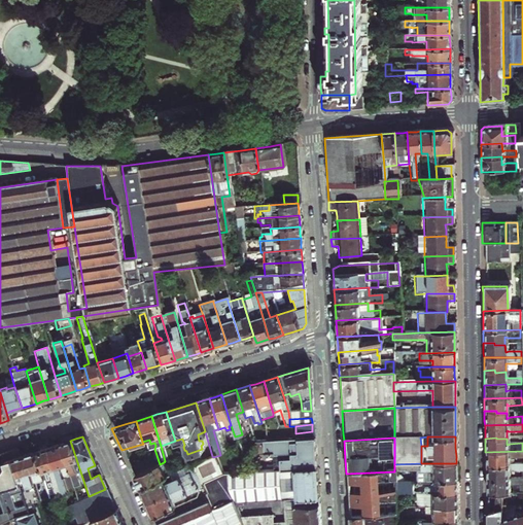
[(297,440),(264,442),(254,443),(255,457),(278,456),(279,470),(314,468),(313,453),(313,439),(297,440)]
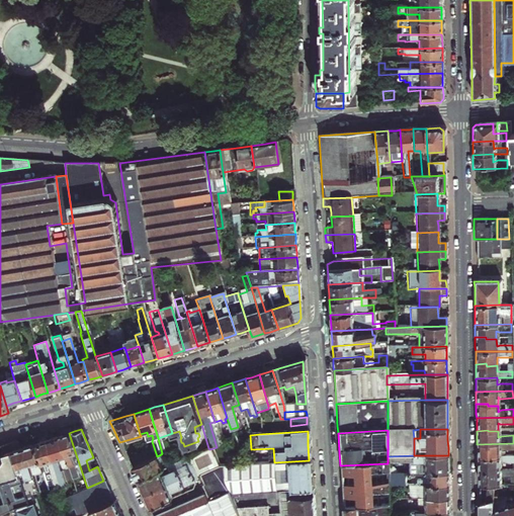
[(57,437),(67,467),(71,480),(77,478),(73,465),(79,463),(69,433),(64,435),(57,437)]
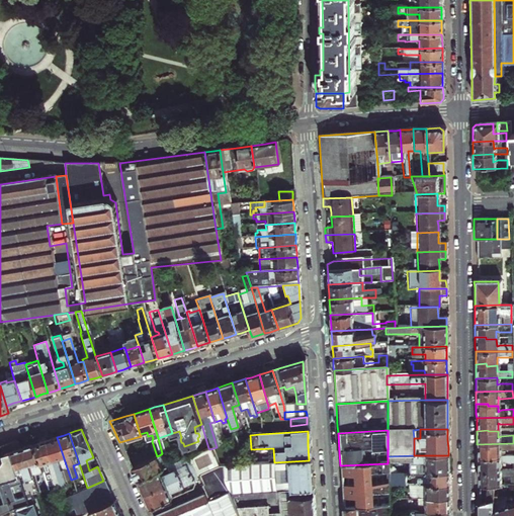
[(45,440),(60,485),(60,487),(66,485),(61,469),(67,467),(57,437),(49,439),(45,440)]
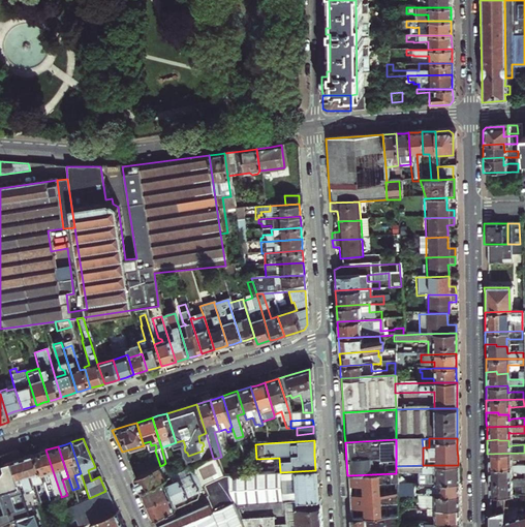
[(49,499),(61,495),(45,450),(40,452),(33,454),(42,482),(49,499)]
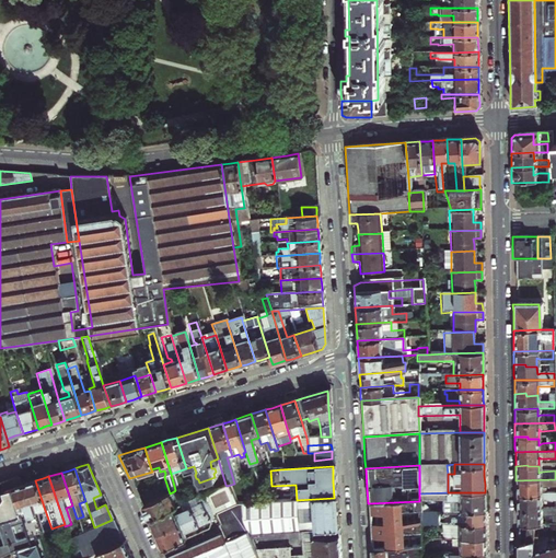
[(516,490),(516,495),(540,493),(540,486),(542,488),(555,487),(555,479),(516,480),(516,490)]
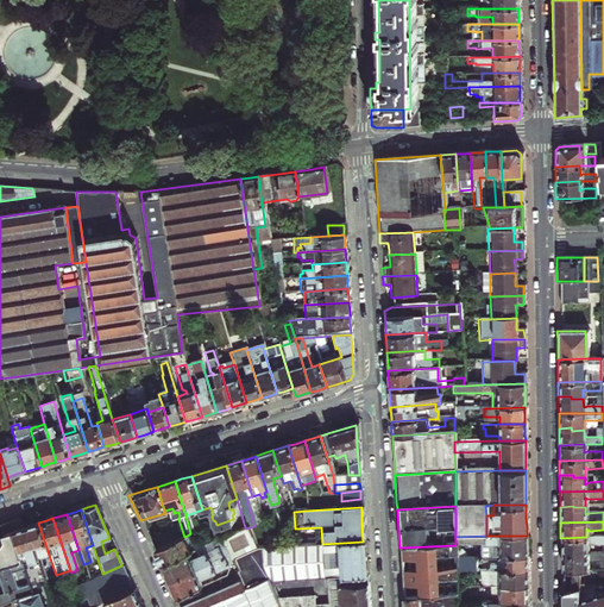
[(25,527),(11,531),(23,568),(27,584),(44,580),(37,558),(49,555),(38,523),(25,527)]
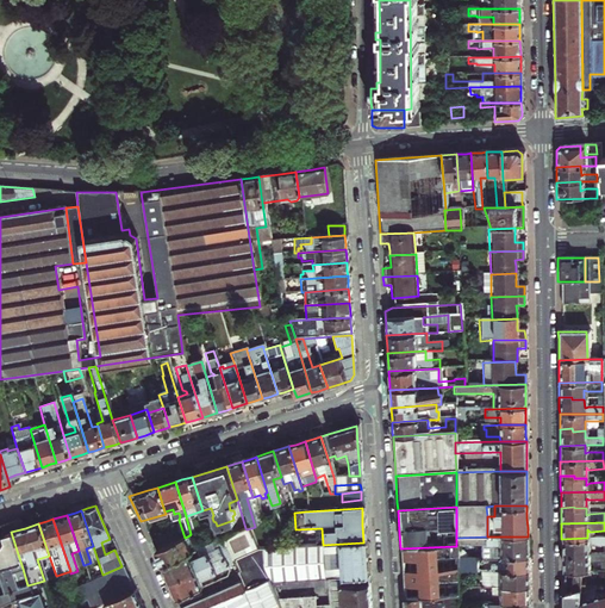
[(23,569),(11,532),(8,525),(6,525),(0,526),(0,533),(2,539),(0,544),(0,590),(1,595),(5,596),(0,599),(0,607),(17,601),(31,595),(29,588),(16,591),(10,574),(23,569)]
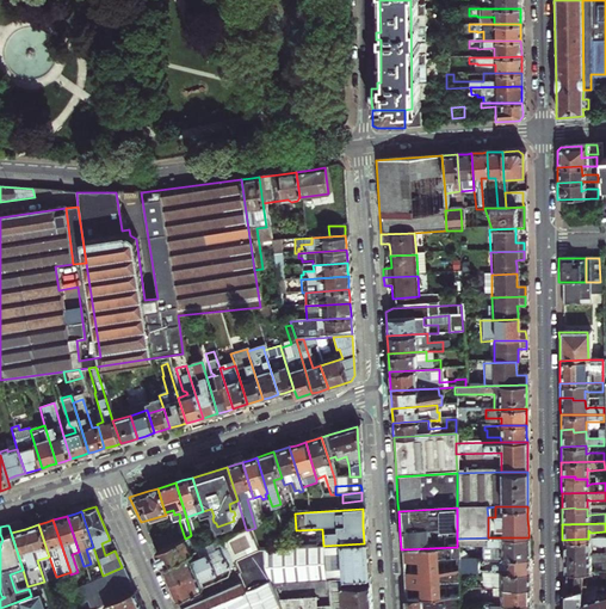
[(246,529),(220,541),(227,558),(229,561),(232,560),(254,551),(247,530),(246,529)]
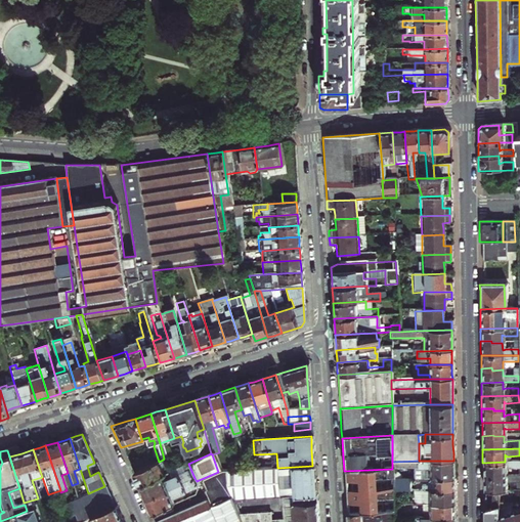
[(146,457),(128,465),(132,473),(149,466),(146,457)]
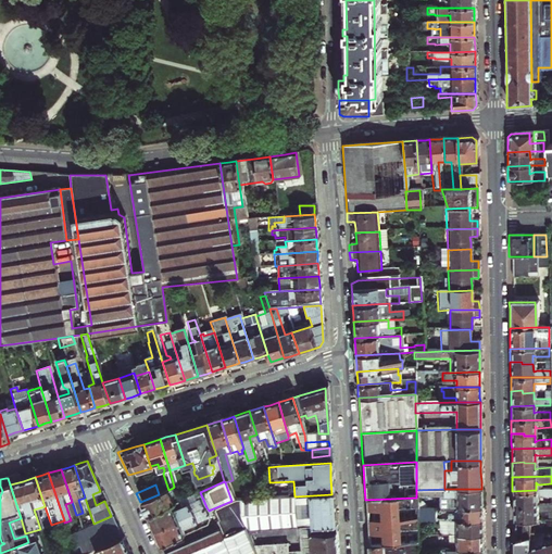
[(159,494),(140,502),(143,511),(146,516),(168,506),(176,503),(171,491),(174,490),(173,488),(168,490),(159,494)]
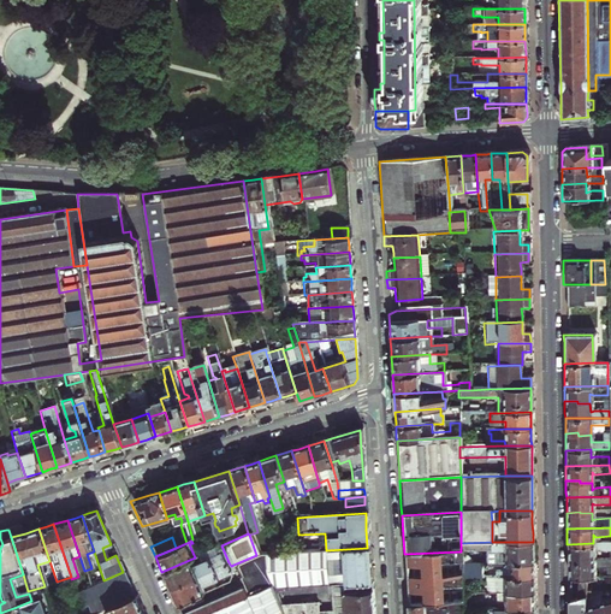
[(492,542),(461,543),(461,551),(461,566),(462,579),(480,578),(479,566),(486,566),(498,566),(505,562),(533,562),(533,550),(533,542),(492,542)]
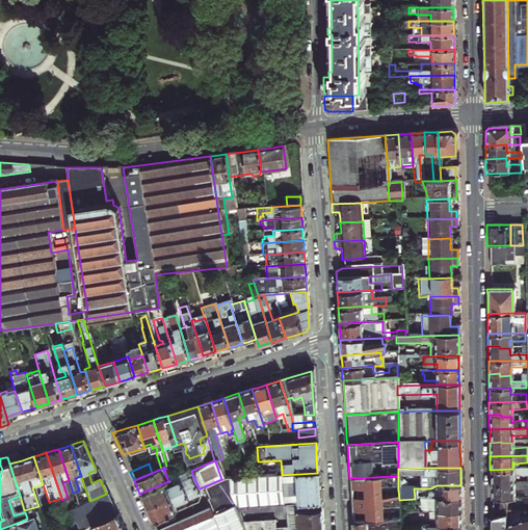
[(490,480),(490,485),(527,483),(527,476),(513,476),(512,477),(512,469),(490,470),(490,480)]
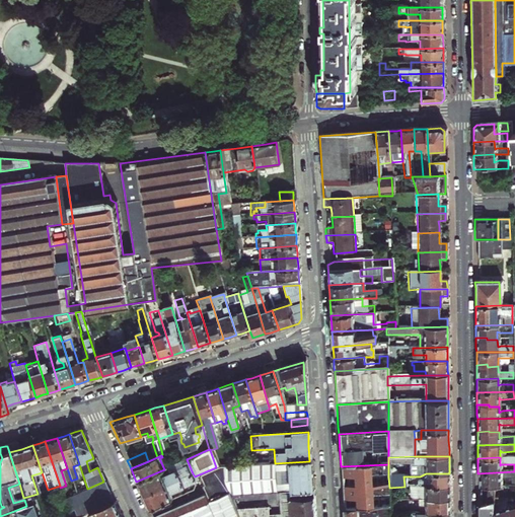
[(159,477),(157,472),(136,482),(140,490),(142,495),(193,473),(187,459),(180,461),(178,462),(180,468),(159,477)]
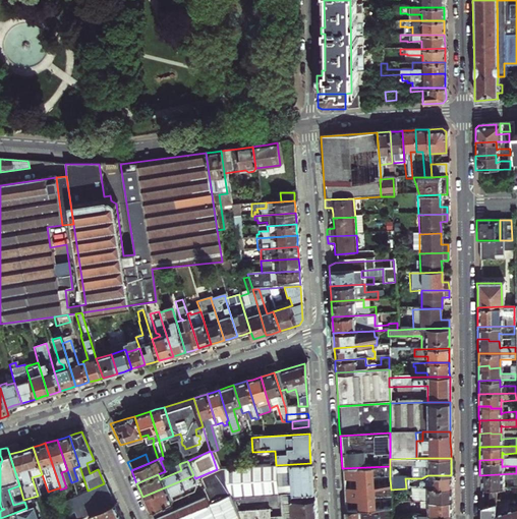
[(276,465),(248,467),(249,497),(276,495),(312,493),(312,482),(310,463),(276,465)]
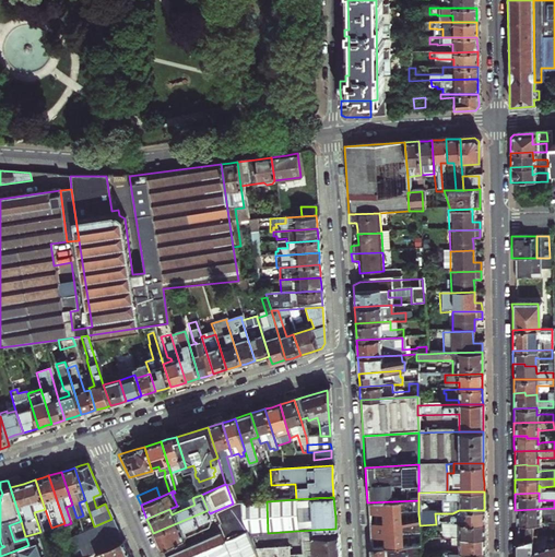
[(369,535),(369,548),(420,545),(420,540),(420,525),(418,513),(418,500),(367,502),(369,535)]
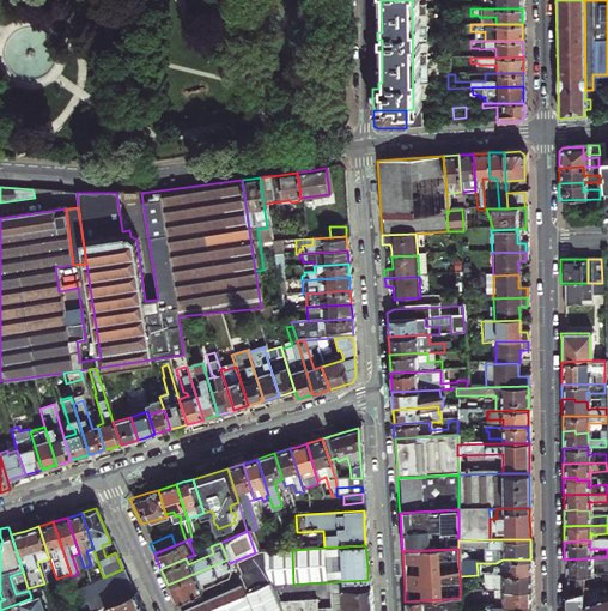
[(278,610),(275,602),(272,592),(269,586),(279,586),(293,585),(292,550),(271,551),(255,552),(232,562),(237,573),(235,574),(239,584),(178,610),(278,610)]
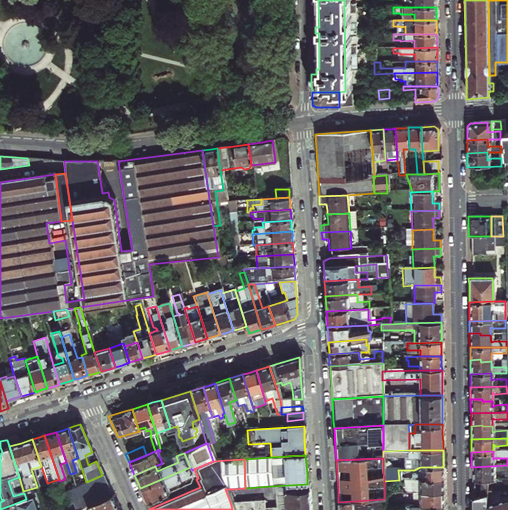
[(472,479),(485,479),(493,479),(493,473),(507,472),(507,465),(471,467),(472,474),(472,479)]
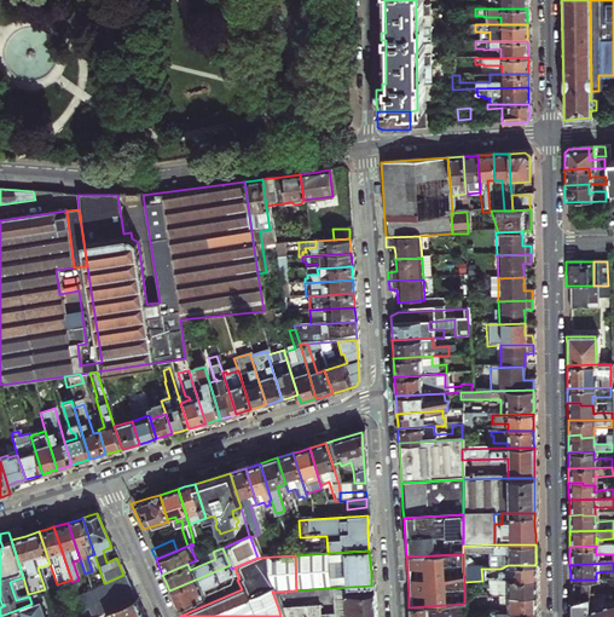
[(198,590),(229,577),(230,576),(229,575),(233,572),(231,569),(232,569),(230,565),(169,590),(175,603),(177,607),(202,597),(198,590)]
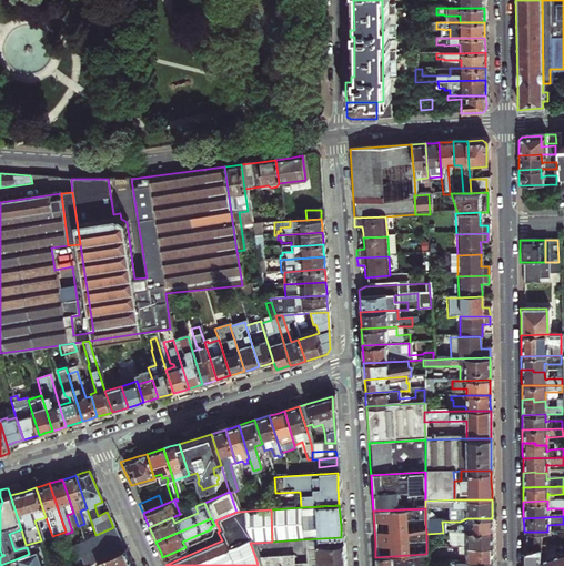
[(466,518),(460,522),(460,527),(455,527),(455,533),(492,533),(492,525),(492,518),(466,518)]
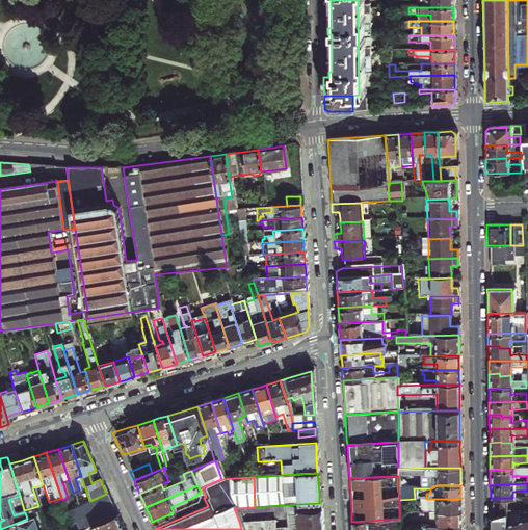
[(75,523),(78,529),(83,529),(115,514),(109,501),(106,494),(89,501),(78,506),(66,511),(53,517),(57,529),(59,529),(75,523)]
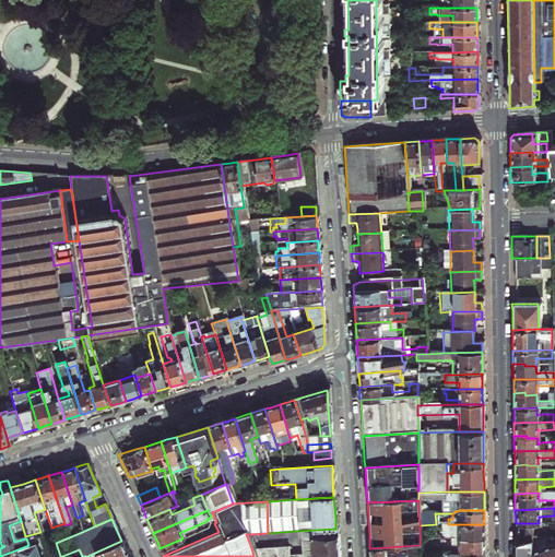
[(532,556),(531,549),(531,547),(530,540),(530,523),(516,523),(516,556),(532,556)]
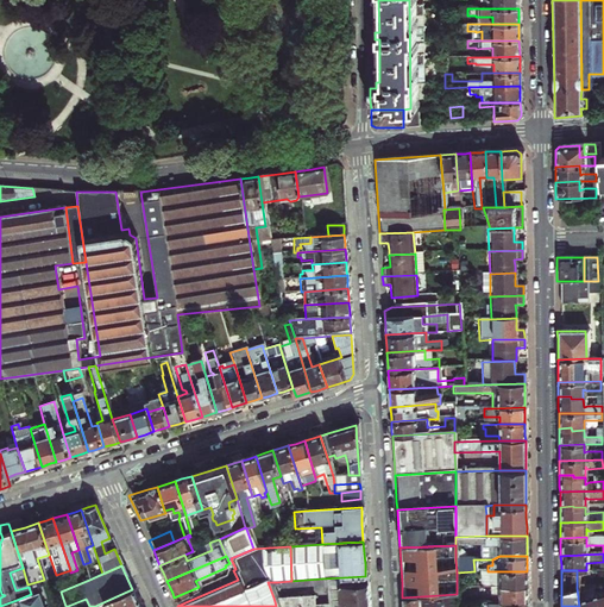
[(586,570),(577,570),(577,588),(586,587),(586,570)]
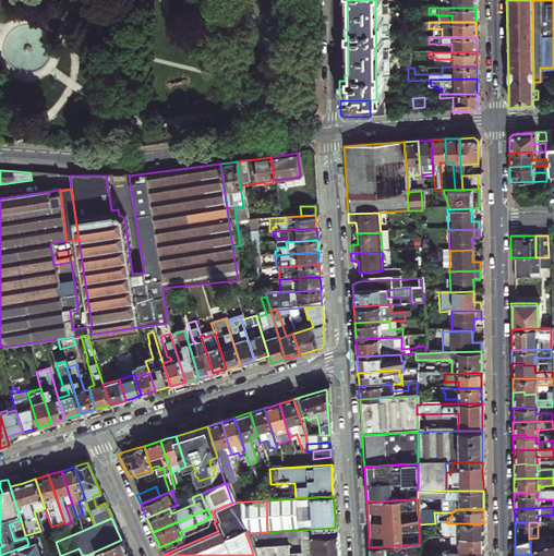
[(448,527),(448,539),(483,538),(483,531),(483,523),(447,523),(445,523),(445,527),(448,527)]
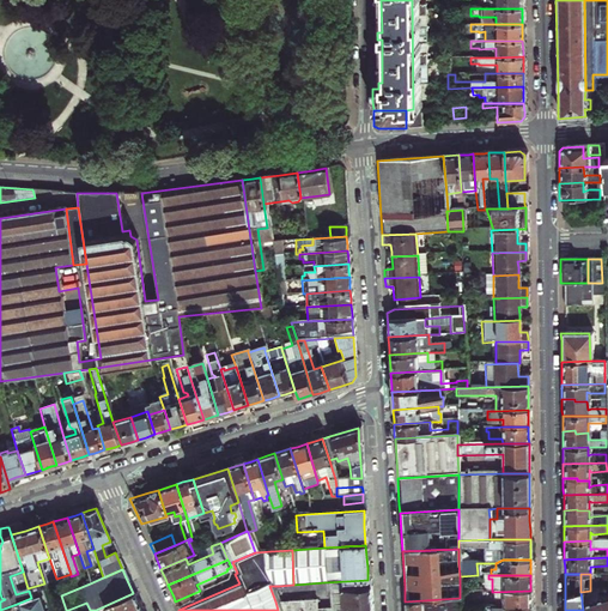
[(370,603),(368,580),(324,582),(324,590),(328,590),(329,608),(314,609),(312,599),(275,602),(278,610),(370,610),(370,603)]
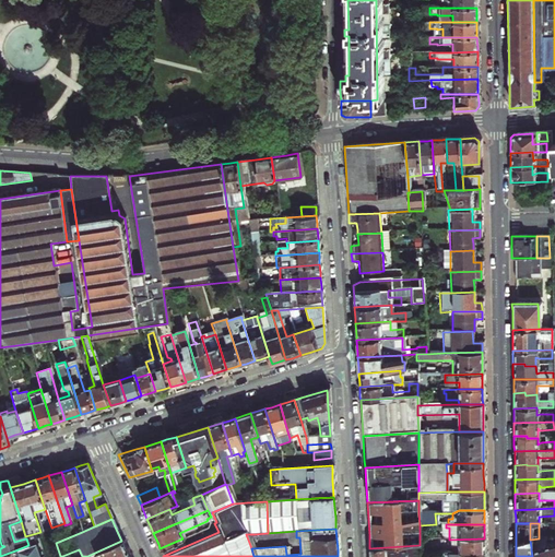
[(484,538),(449,540),(449,554),(456,554),(484,553),(484,547),(484,538)]
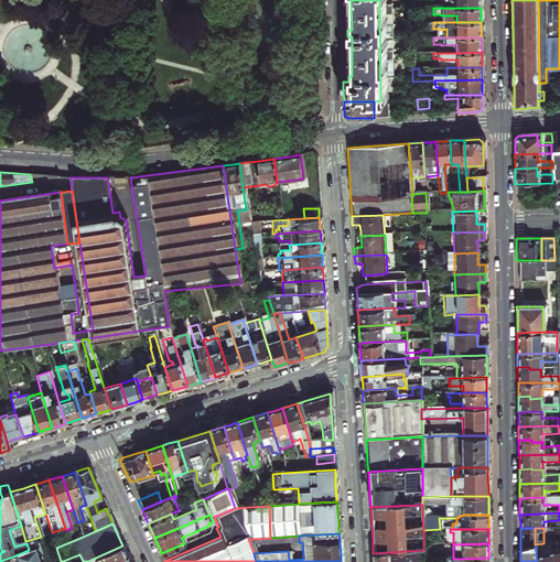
[(129,561),(128,559),(125,551),(122,546),(88,561),(129,561)]
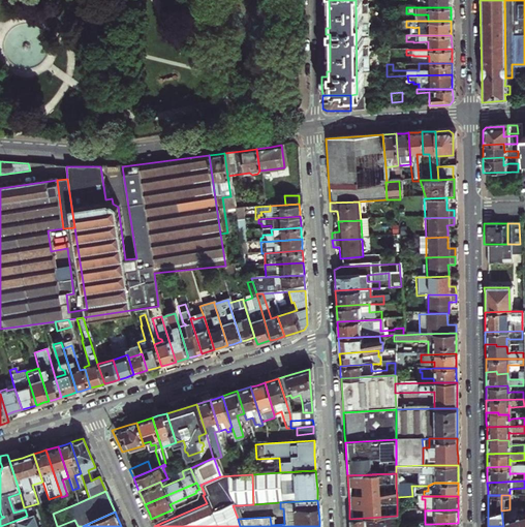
[(524,526),(524,513),(502,520),(503,526),(524,526)]
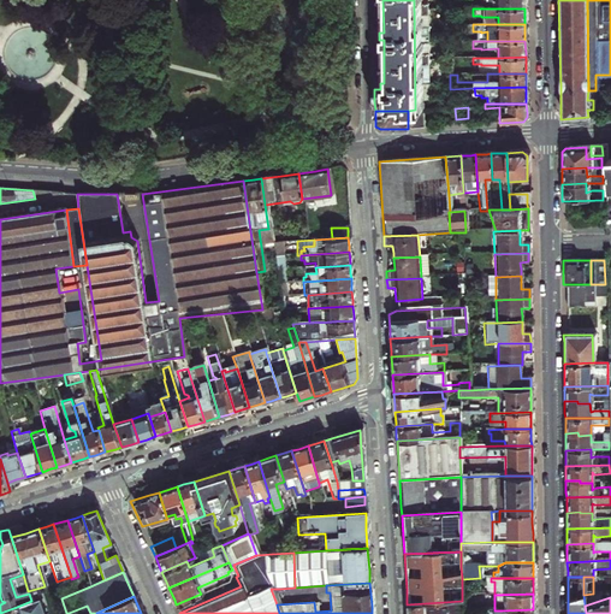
[(35,613),(31,601),(17,607),(18,613),(35,613)]
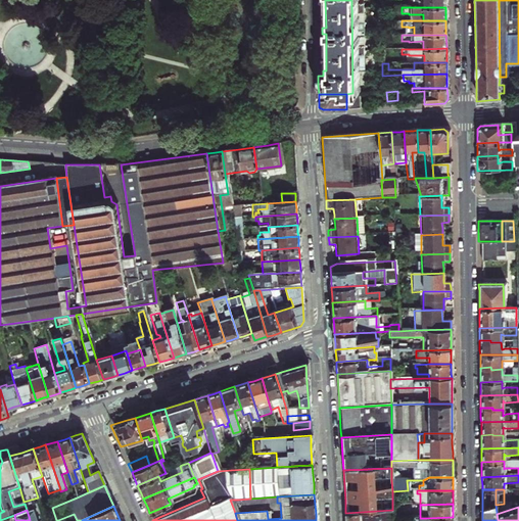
[(392,510),(345,513),(346,520),(392,520),(392,518),(392,510)]
